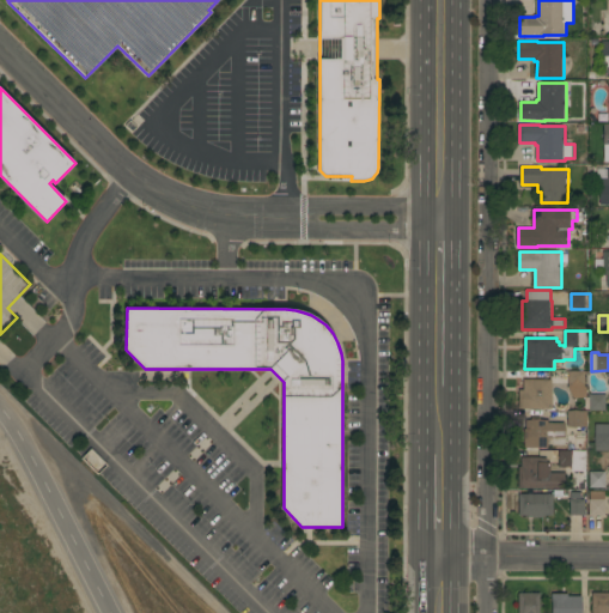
[(571,371),(586,371),(586,387),(571,387),(571,371)]
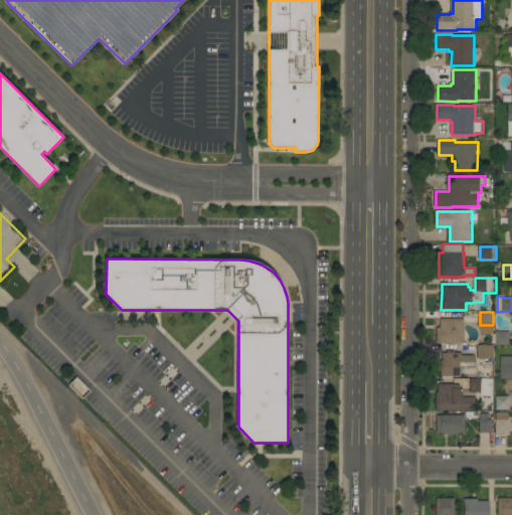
[(438,344),(438,328),(442,328),(442,319),(465,319),(465,330),(466,330),(466,344),(438,344)]
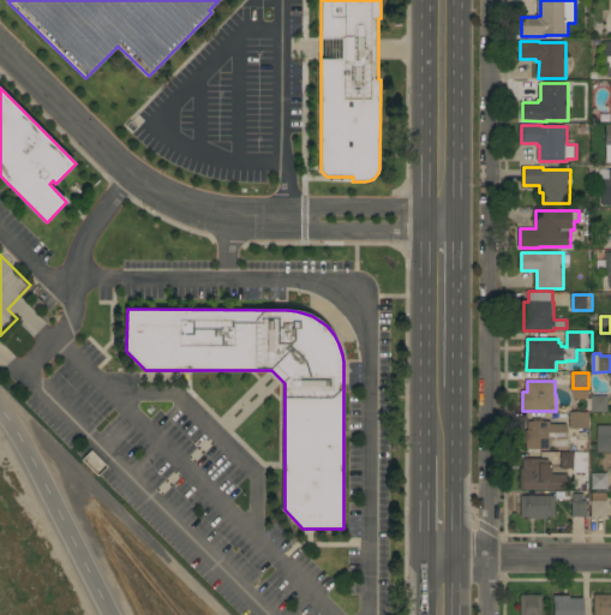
[(593,396),(610,396),(610,412),(593,412),(593,396)]
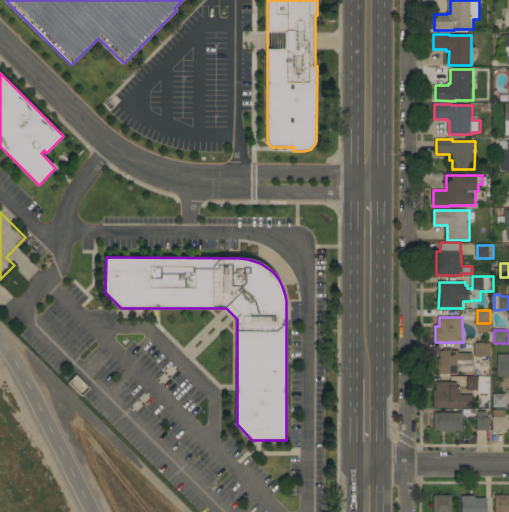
[(476,343),(489,343),(489,344),(493,344),(493,356),(489,356),(489,357),(476,357),(476,343)]
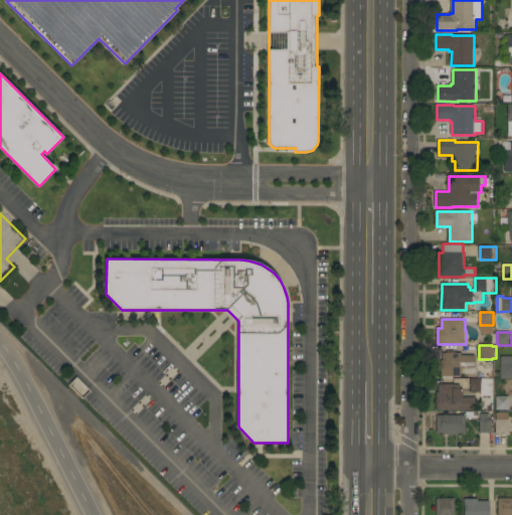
[(462,368),(463,376),(443,376),(443,360),(444,360),(444,354),(463,353),(463,356),(477,355),(477,368),(462,368)]
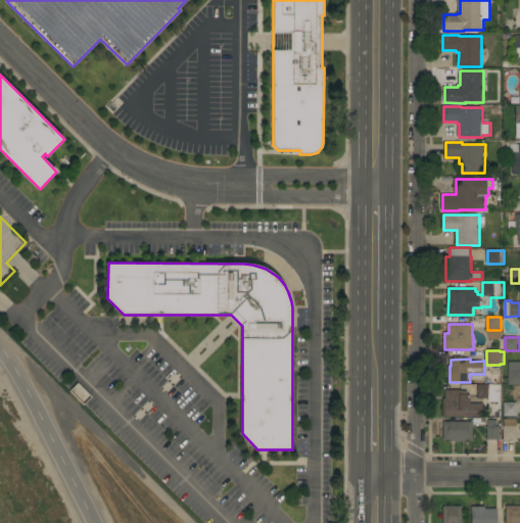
[(519,384),(505,384),(505,378),(510,378),(510,362),(519,362),(519,384)]
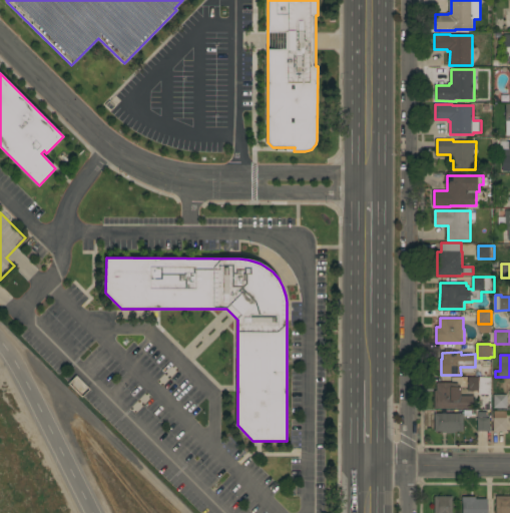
[(91,390),(84,397),(70,384),(78,376),(91,390)]
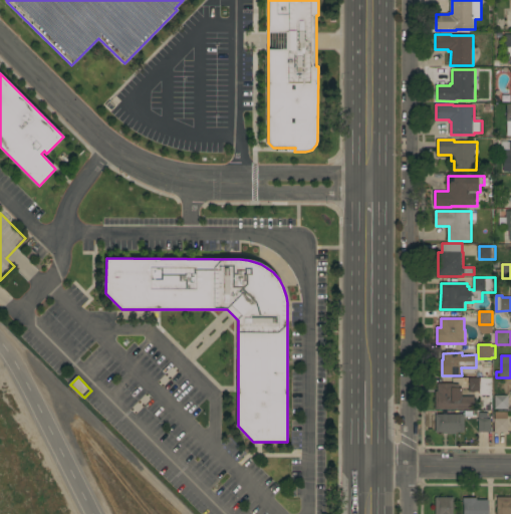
[(493,378),(493,395),(482,395),(482,392),(472,392),(472,390),(471,390),(471,377),(493,378)]
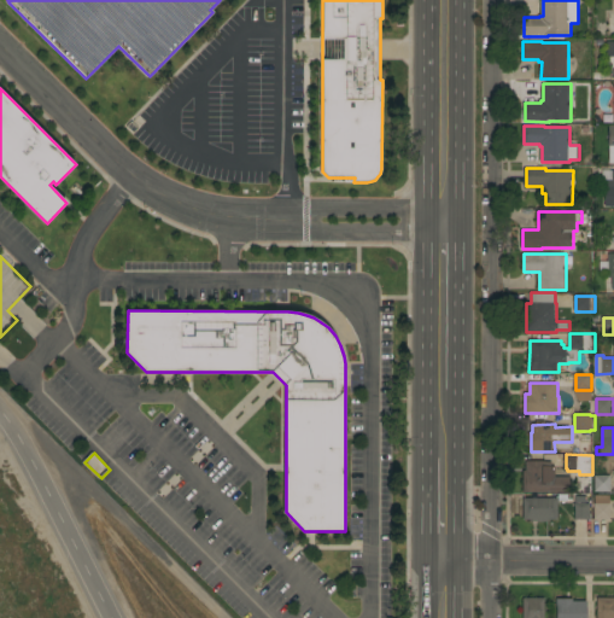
[(525,493),(525,471),(527,471),(527,461),(547,461),(547,462),(554,462),(554,466),(557,466),(557,472),(573,472),(573,493),(525,493)]
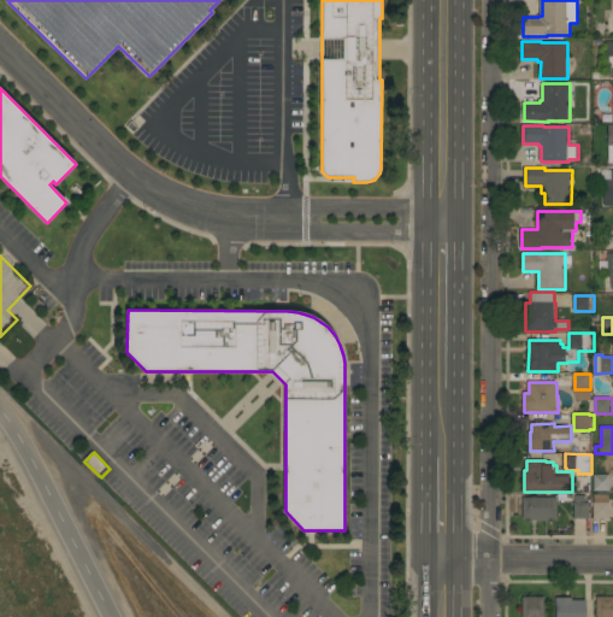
[(611,475),(611,491),(595,491),(595,475),(611,475)]
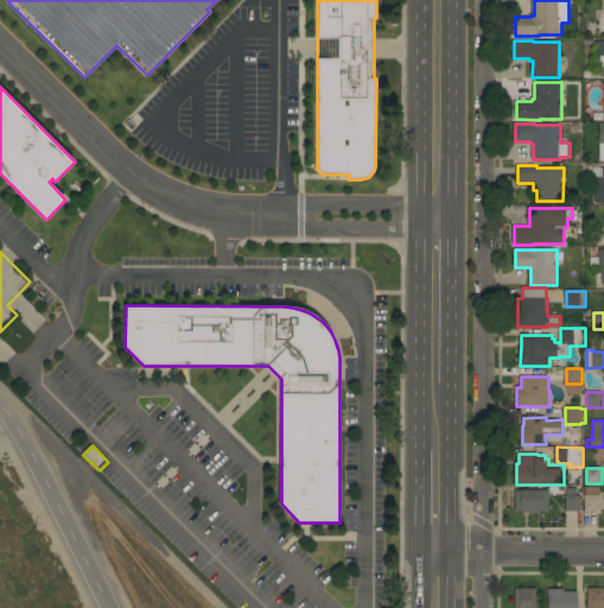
[(586,512),(586,495),(587,487),(602,487),(602,495),(603,495),(602,512),(586,512)]
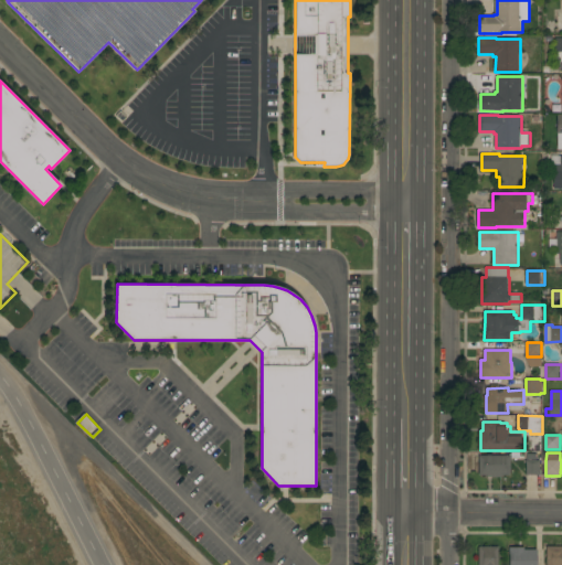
[(511,456),(511,458),(512,458),(512,460),(511,460),(512,475),(504,475),(504,477),(490,477),(490,475),(481,475),(481,456),(511,456)]
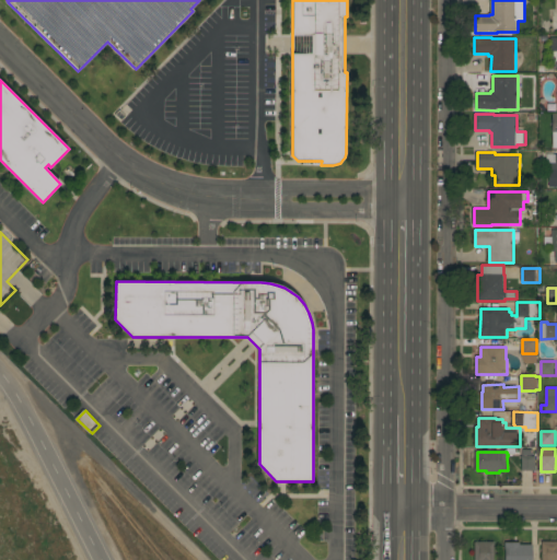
[(536,456),(536,470),(523,470),(523,456),(536,456)]
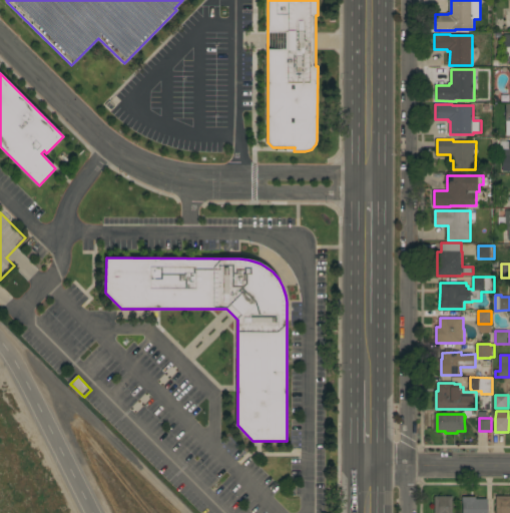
[(453,512),(436,512),(436,496),(453,496),(453,512)]
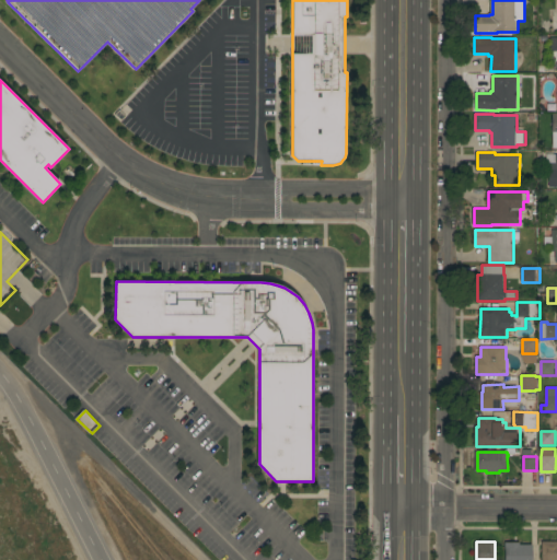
[(543,559),(543,541),(556,541),(556,559),(543,559)]
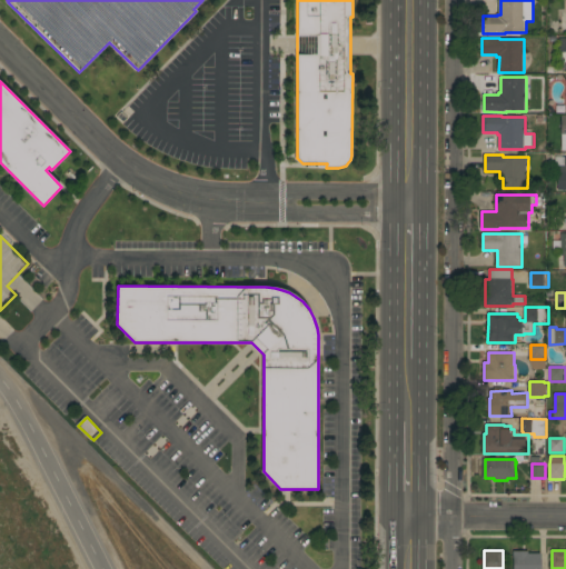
[(515,568),(515,558),(514,558),(515,551),(529,551),(529,553),(543,553),(543,568),(515,568)]
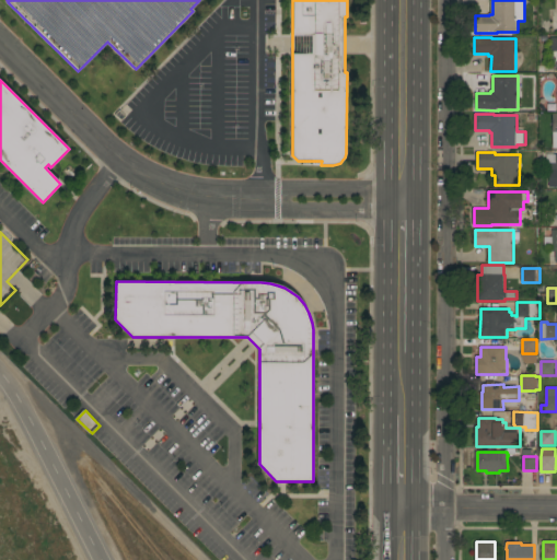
All buildings are outlined.
